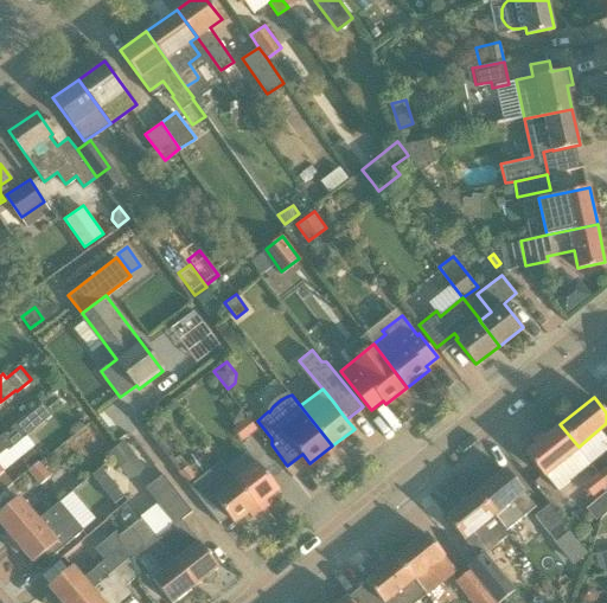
[(42,402),(24,416),(33,429),(51,414),(42,402)]
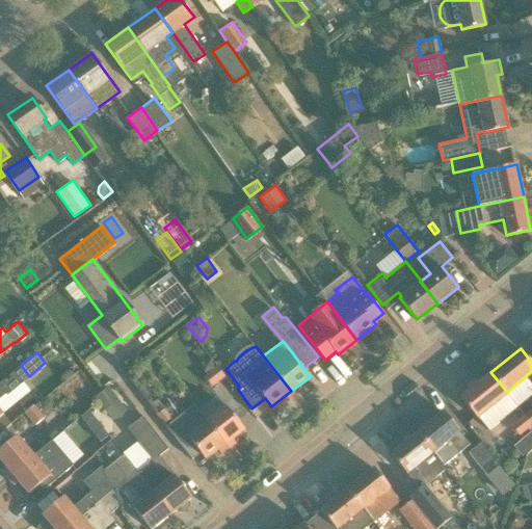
[(218,365),(204,376),(210,385),(224,373),(218,365)]
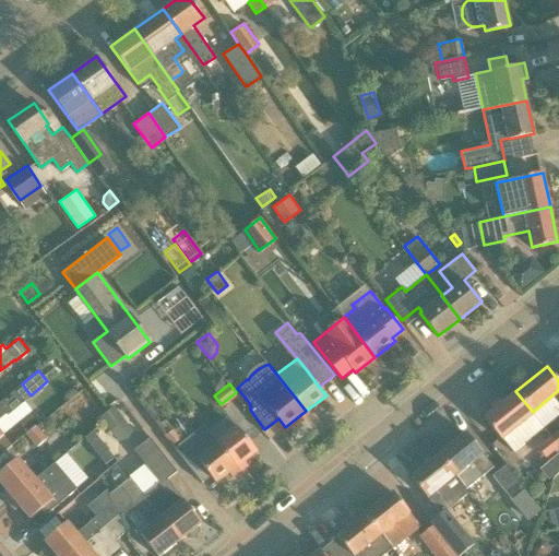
[(0,437),(3,435),(0,432),(0,417),(7,413),(8,414),(22,402),(12,391),(0,401),(0,437)]
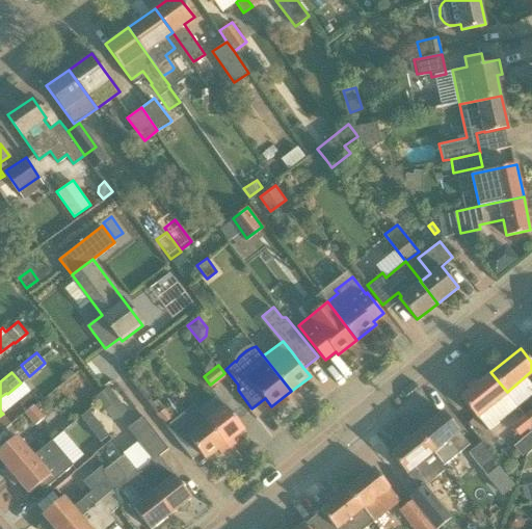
[(506,393),(507,392),(490,372),(479,382),(475,378),(468,385),(471,389),(460,397),(476,417),(478,416),(488,428),(516,405),(506,393)]
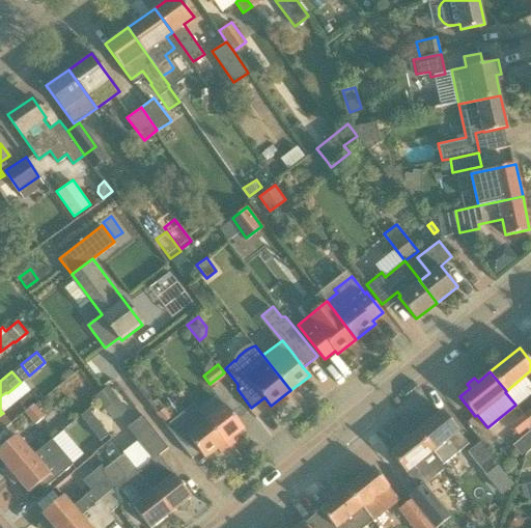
[(108,385),(93,395),(104,409),(118,398),(108,385)]
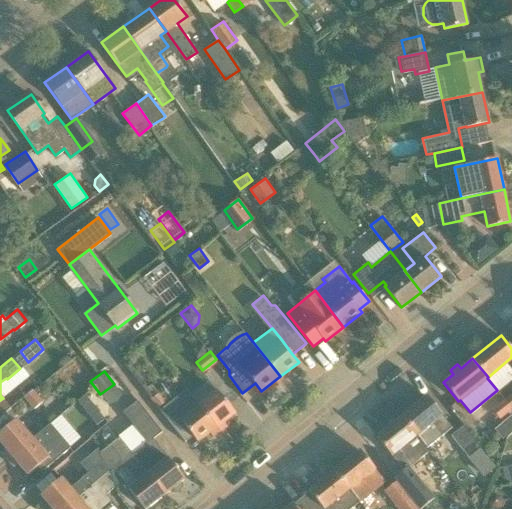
[(187,388),(160,409),(174,426),(185,441),(193,435),(198,441),(210,432),(213,436),(220,430),(198,403),(192,394),(187,388)]
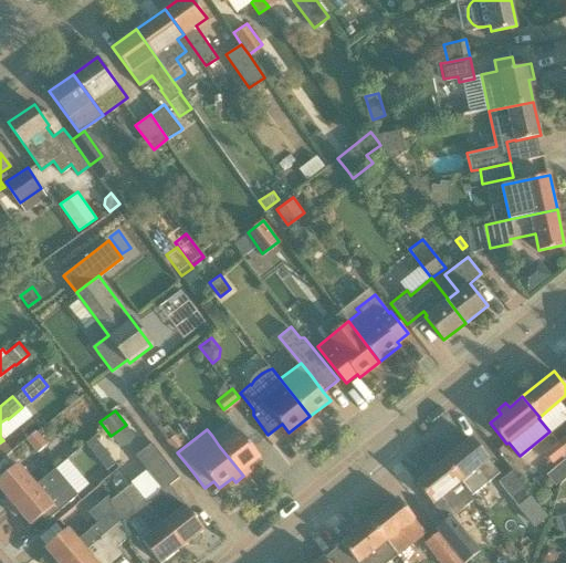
[(37,430),(27,439),(37,451),(46,442),(37,430)]
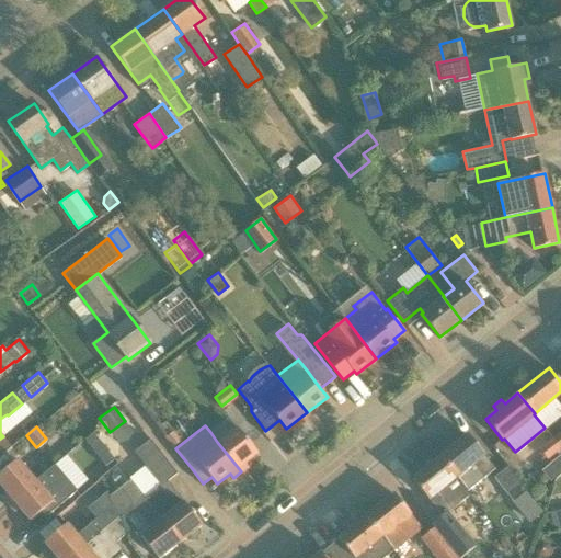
[(237,426),(217,442),(241,471),(248,466),(244,462),(258,452),(250,443),(237,426)]
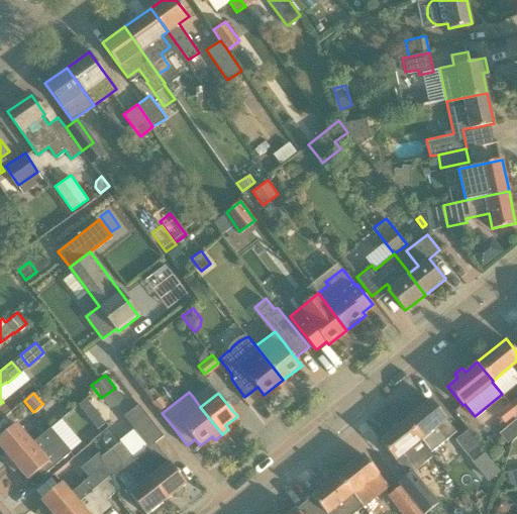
[(161,397),(152,403),(160,411),(167,405),(161,397)]
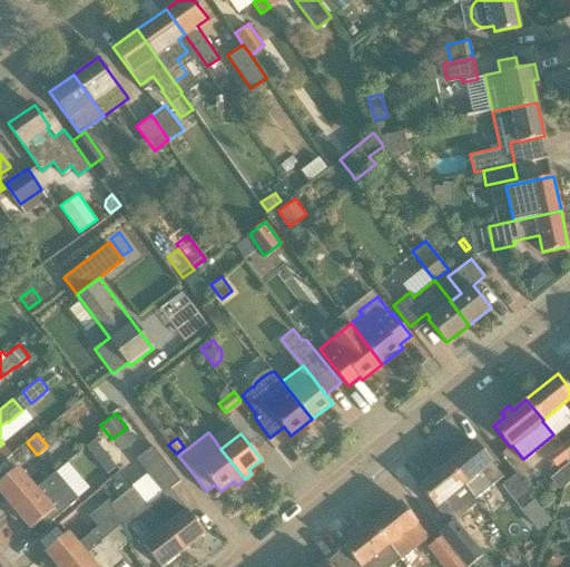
[(446,463),(475,498),(503,475),(475,440),(446,463)]
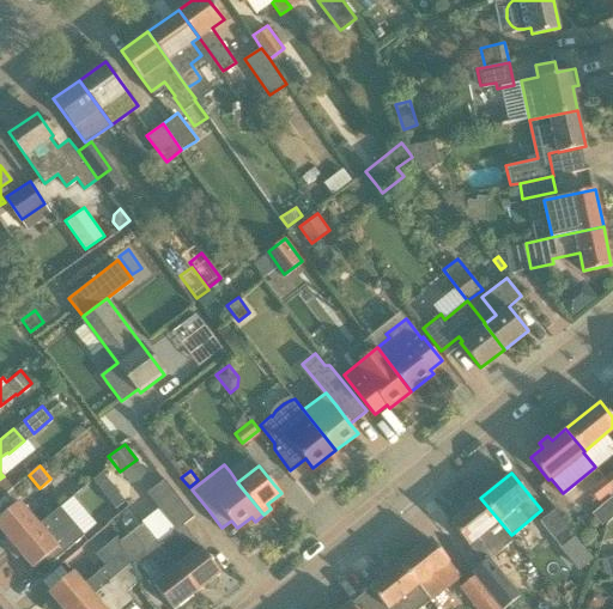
[(159,506),(141,521),(144,523),(158,541),(198,591),(205,585),(207,588),(211,589),(218,583),(218,579),(216,576),(219,573),(220,572),(217,567),(201,547),(183,524),(194,516),(164,477),(147,491),(159,506)]
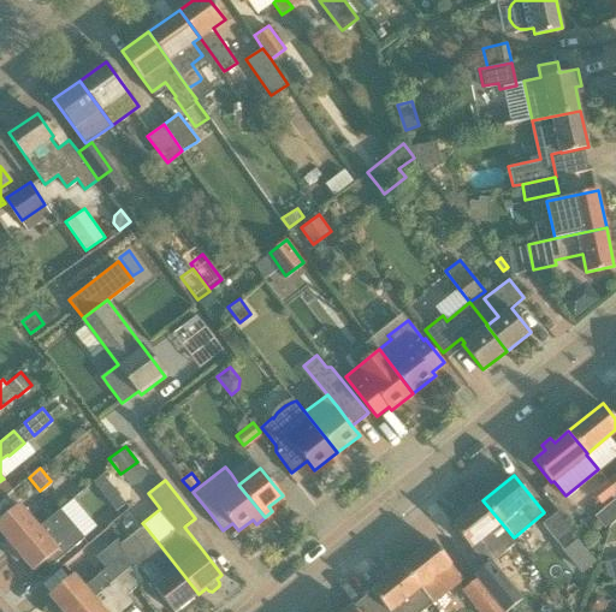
[(615,492),(606,480),(592,492),(600,503),(615,492)]
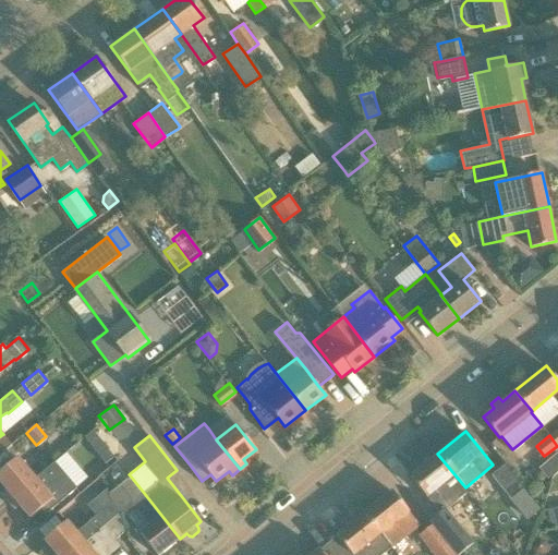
[(104,443),(95,449),(105,462),(113,456),(104,443)]
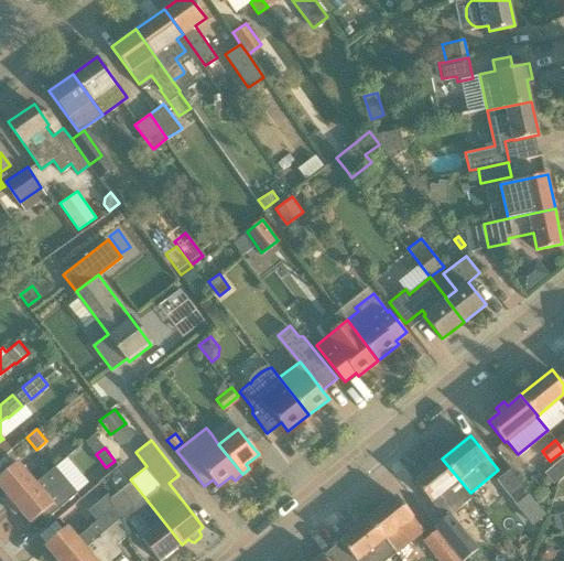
[(68,454),(45,472),(65,497),(88,478),(68,454)]
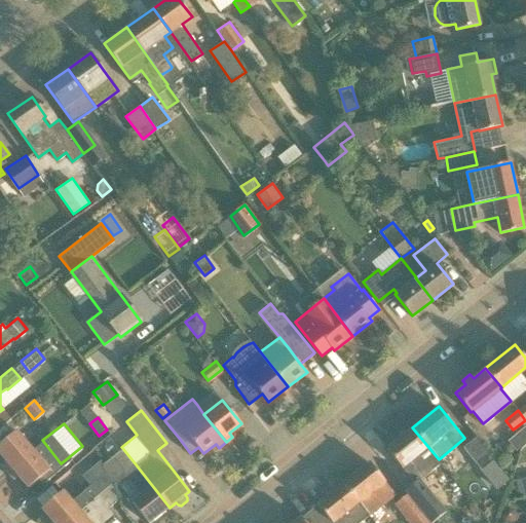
[(386,448),(415,484),(441,462),(439,459),(412,427),(386,448)]
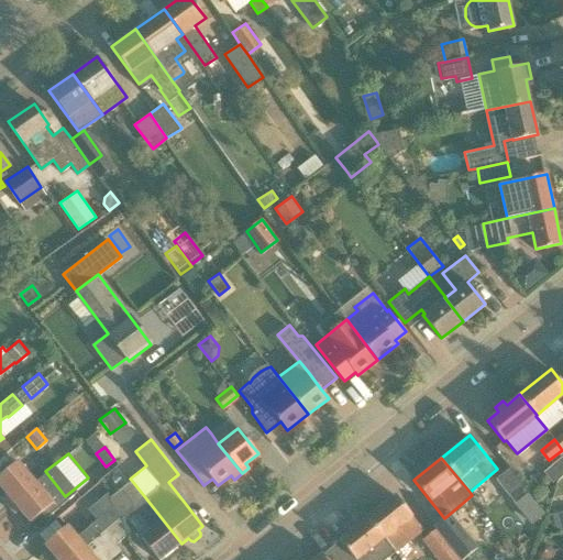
[(1,496),(8,504),(35,482),(18,460),(0,474),(0,485),(6,493),(1,496)]
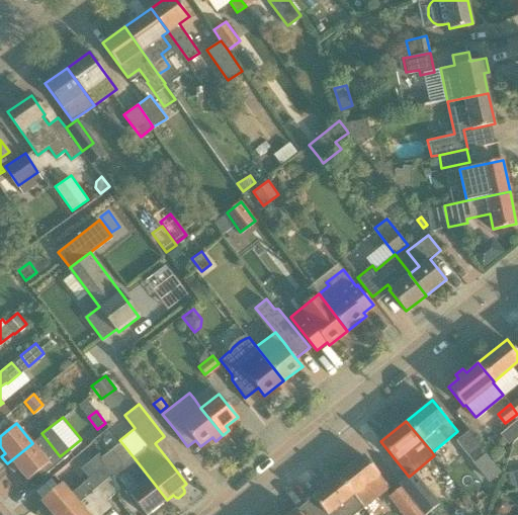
[(487,451),(468,430),(456,439),(475,461),(485,453),(487,451)]
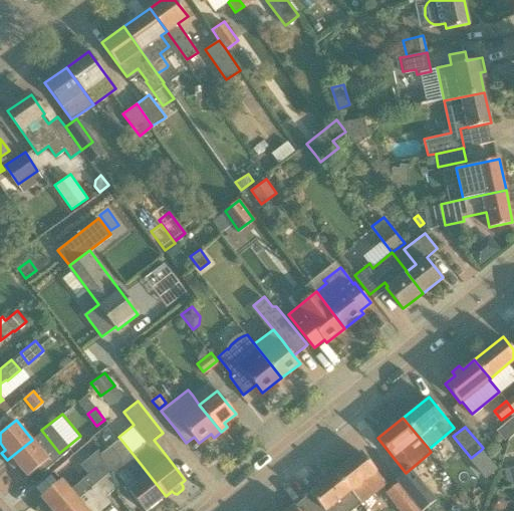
[(109,447),(100,454),(103,462),(108,472),(109,476),(116,473),(125,469),(137,482),(130,488),(130,489),(129,490),(130,491),(145,510),(146,510),(156,503),(166,496),(133,454),(120,439),(109,447)]
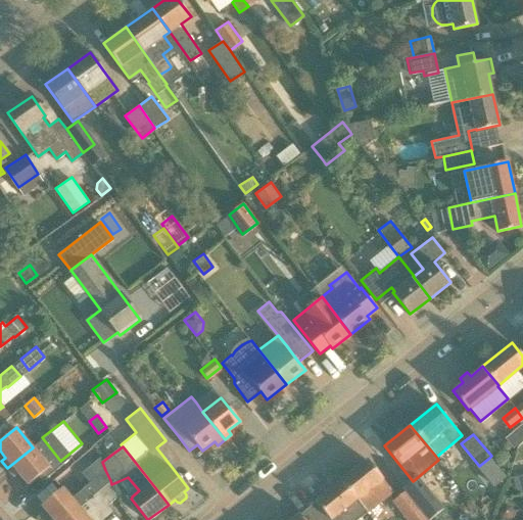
[(33,447),(7,468),(14,476),(18,472),(29,484),(49,467),(33,447)]
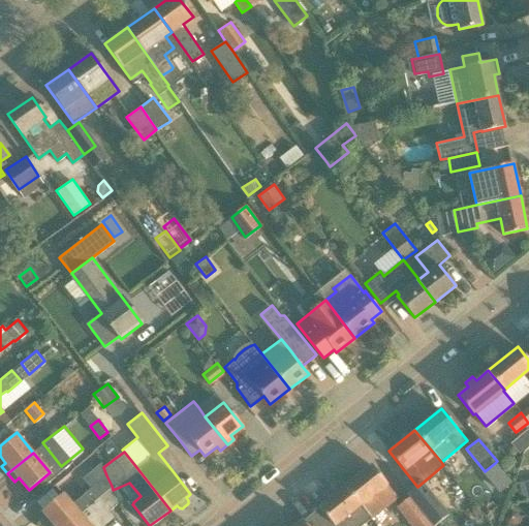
[(63,492),(42,511),(55,525),(64,525),(112,486),(106,475),(103,467),(102,466),(101,463),(101,462),(92,470),(93,470),(100,481),(91,488),(72,503),(63,492)]
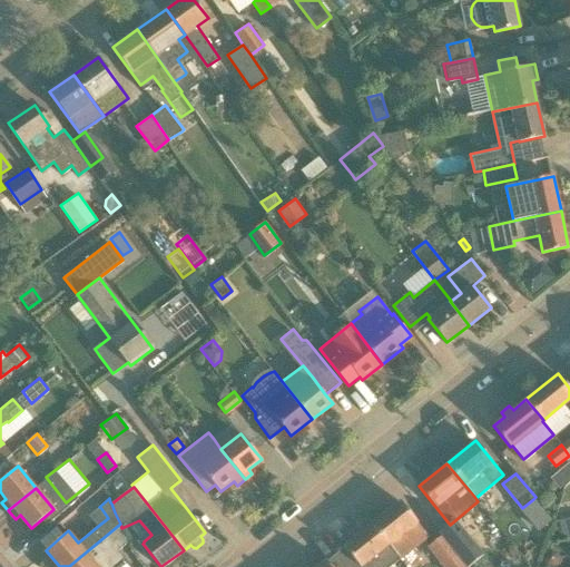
[(372,524),(389,545),(401,559),(429,536),(401,500),(372,524)]
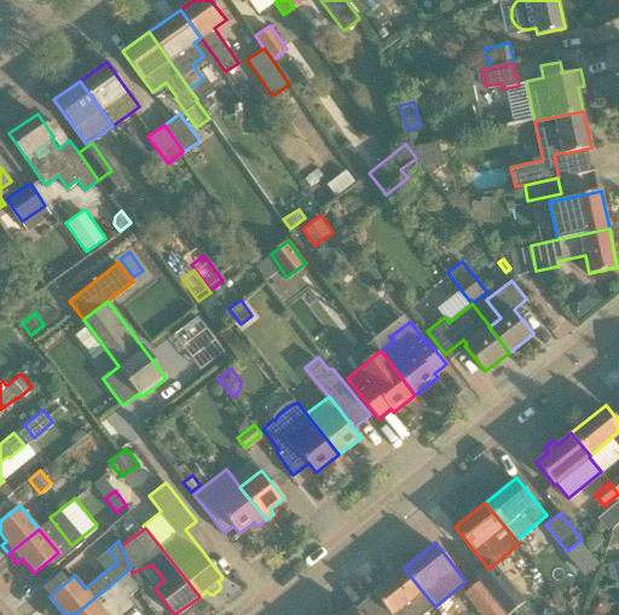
[(144,614),(128,596),(139,587),(132,573),(131,568),(75,614),(144,614)]
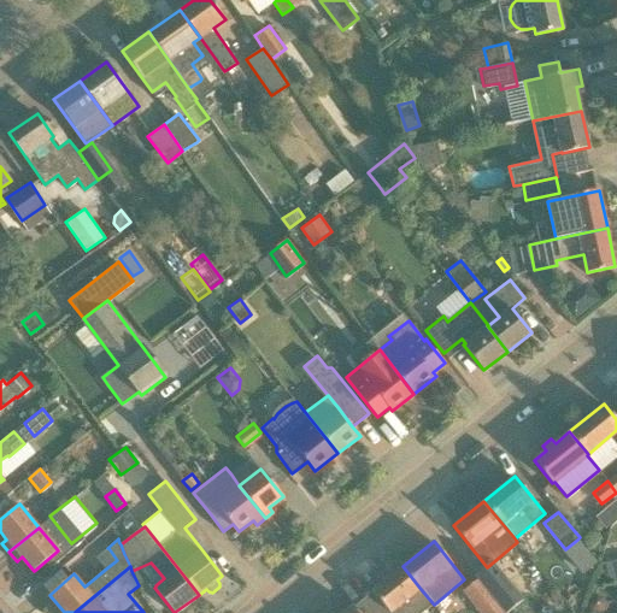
[(372,590),(389,612),(391,612),(421,589),(403,566),(372,590)]
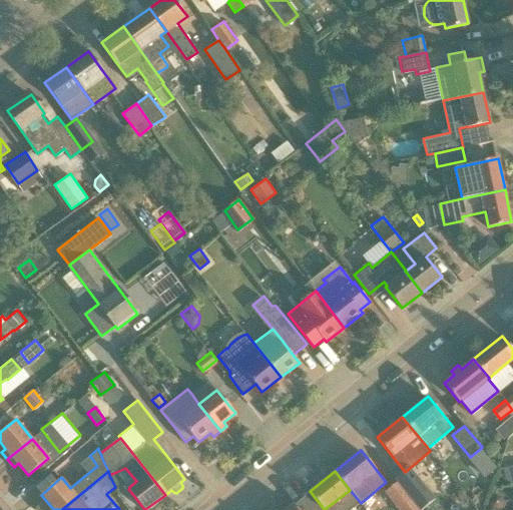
[(420,509),(422,508),(409,492),(403,483),(399,479),(385,491),(399,509),(420,509)]
